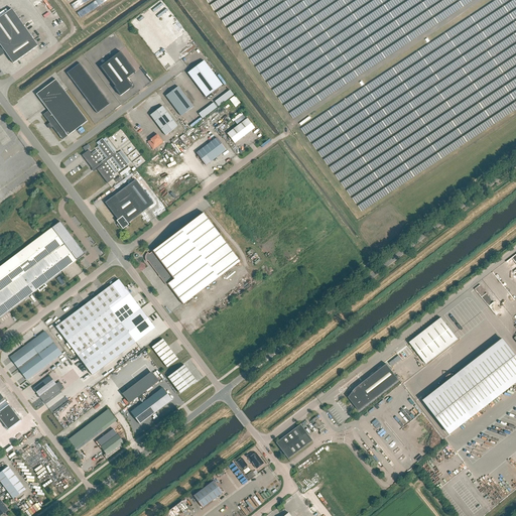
[(5,52),(13,63),(38,46),(12,9),(0,17),(0,44),(2,47),(0,48),(0,54),(0,55),(5,52)]
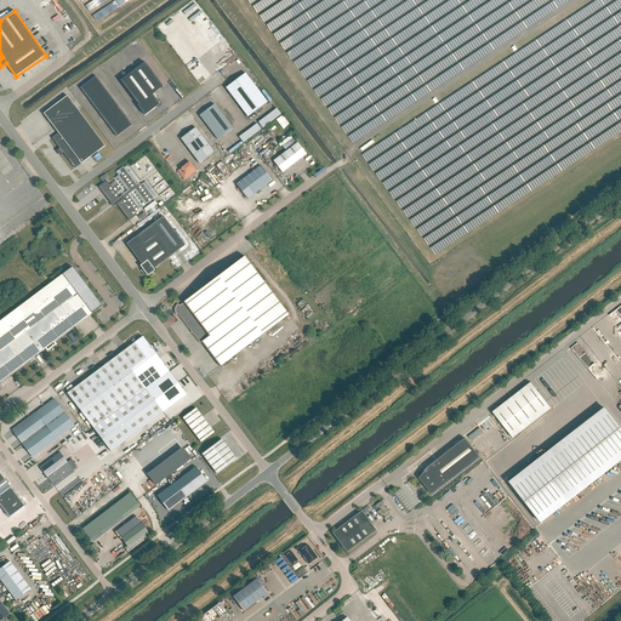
[(206,72),(199,61),(192,66),(199,77),(206,72)]
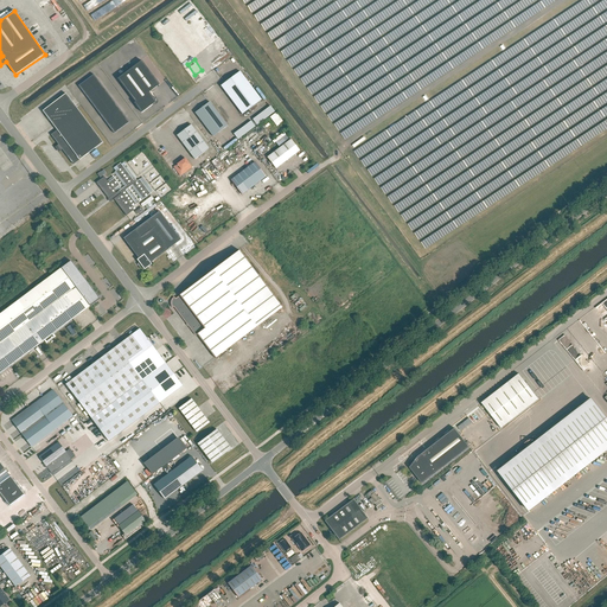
[(134,103),(141,113),(155,103),(155,101),(149,93),(159,84),(141,61),(117,78),(135,102),(134,103)]
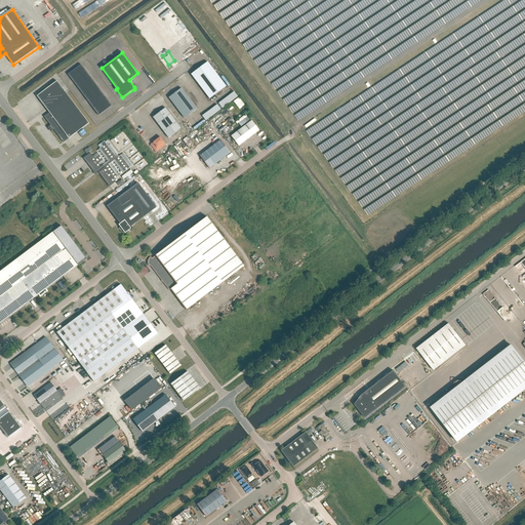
[(226,87),(207,62),(191,75),(209,99),(226,87)]
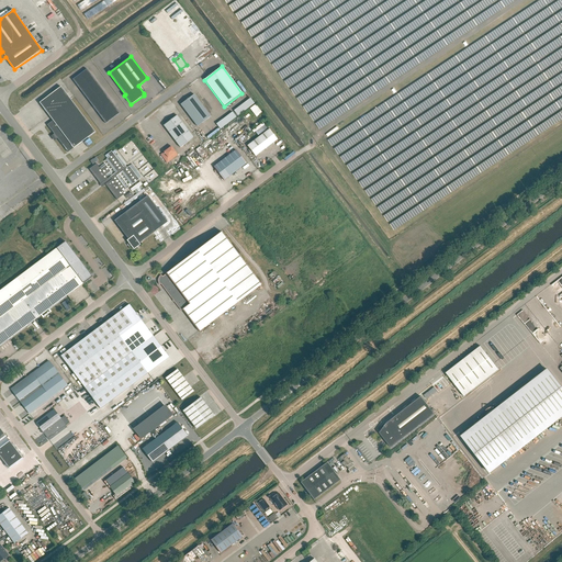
[(87,69),(72,80),(105,124),(120,113),(87,69)]
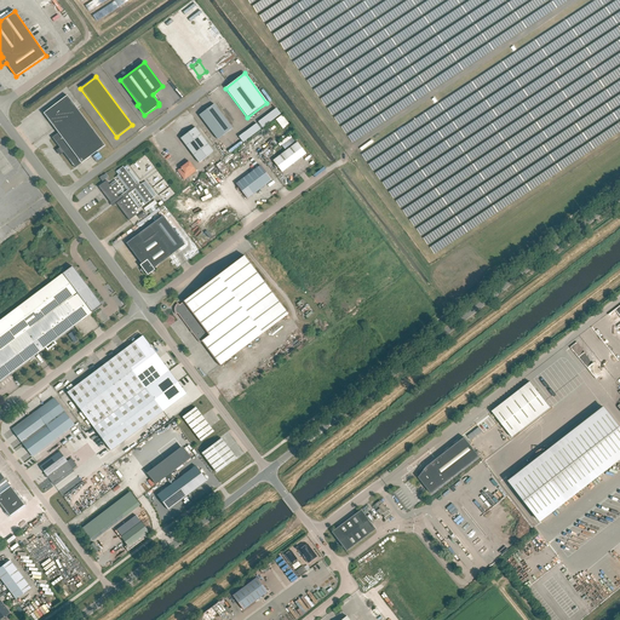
[(63,153),(75,168),(104,145),(67,96),(44,114),(58,133),(52,138),(61,149),(59,149),(62,153),(63,153)]
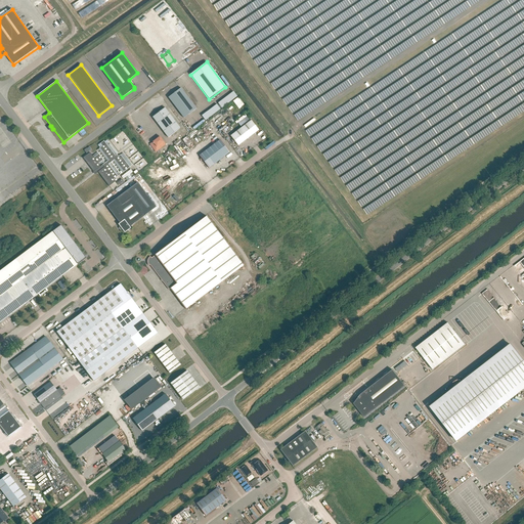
[(197,108),(181,88),(168,97),(184,118),(197,108)]
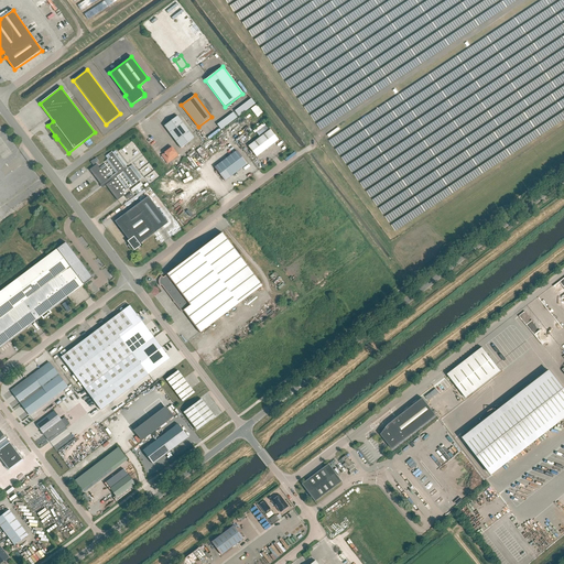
[(234,110),(237,116),(255,104),(250,98),(234,110)]
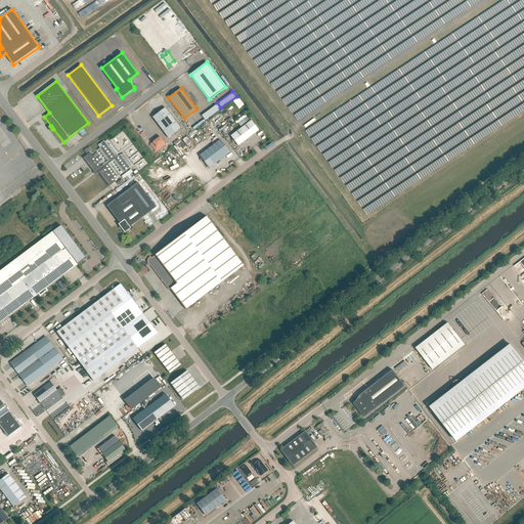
[(238,110),(245,105),(238,97),(233,101),(238,110)]
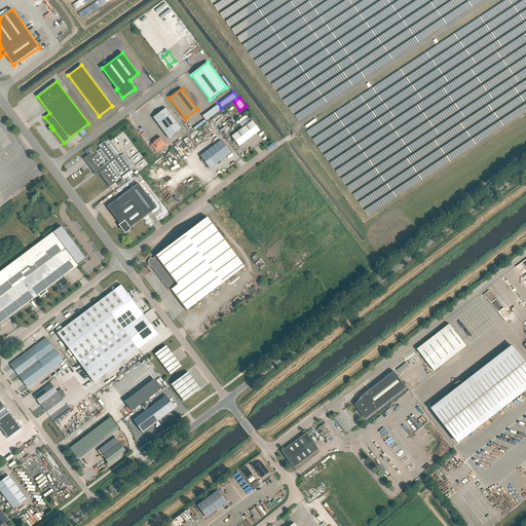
[(217,105),(201,115),(204,120),(221,111),(217,105)]
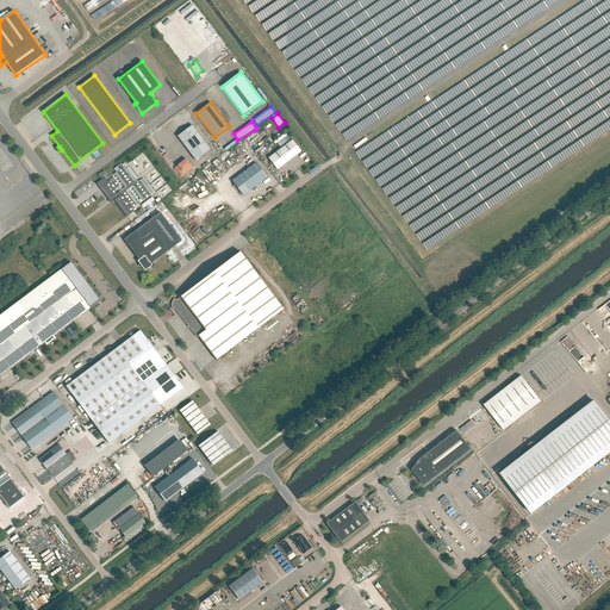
[(210,149),(192,125),(178,136),(195,161),(210,149)]
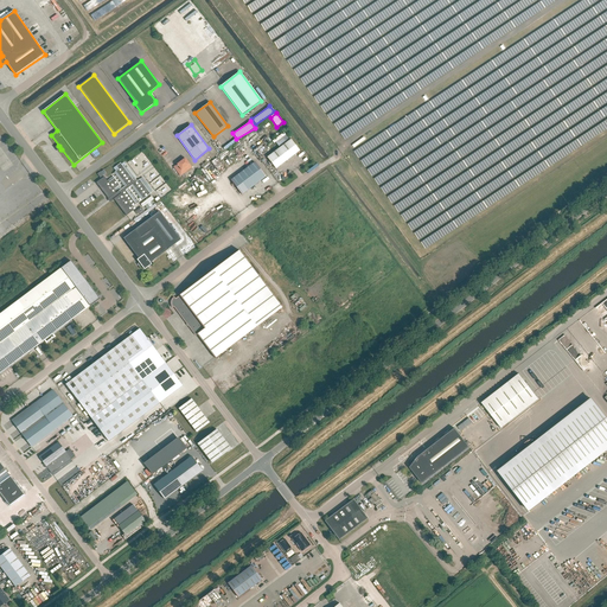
[(282,136),(278,138),(274,139),(276,146),(285,144),(282,136)]
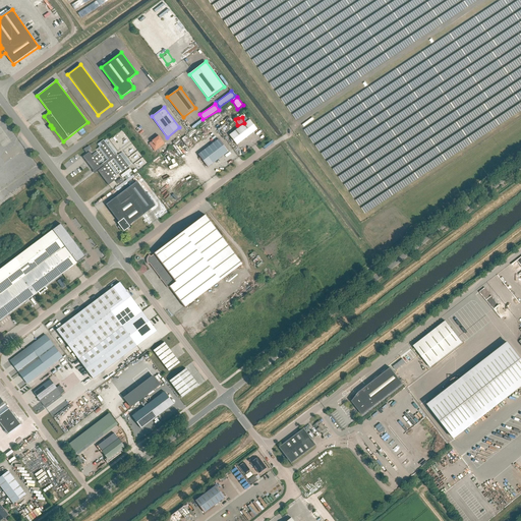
[(257,129),(249,120),(229,135),(237,146),(257,129)]
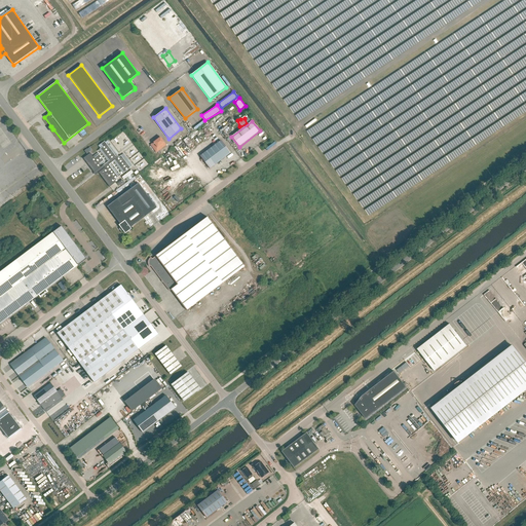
[(164,142),(160,137),(153,143),(151,145),(152,147),(154,145),(156,148),(164,142)]
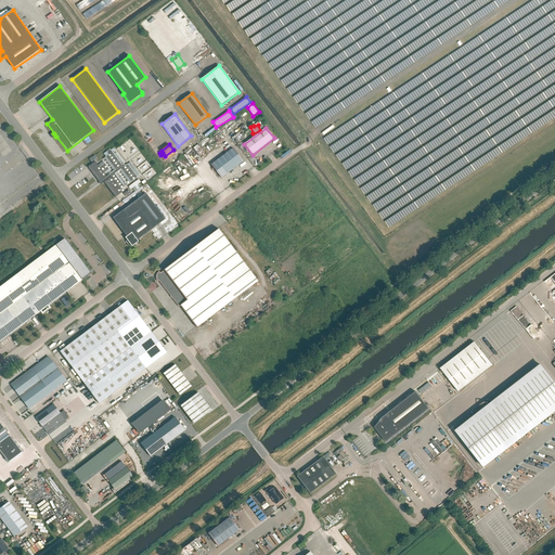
[(221,178),(243,162),(233,149),(211,165),(221,178)]
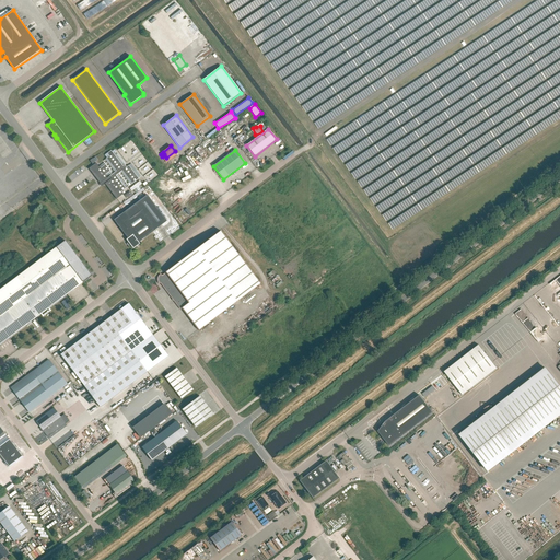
[(109,156),(106,159),(116,172),(107,178),(105,175),(111,171),(105,164),(100,168),(96,163),(89,168),(101,184),(102,183),(103,185),(105,184),(117,199),(123,195),(121,193),(126,188),(116,176),(123,171),(132,184),(139,179),(129,166),(126,167),(125,165),(123,166),(113,153),(112,151),(107,153),(109,156)]
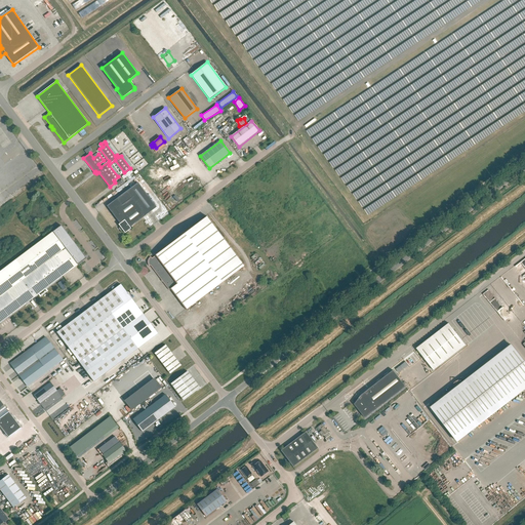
[(137,183),(107,206),(120,224),(119,225),(121,228),(120,229),(121,231),(122,230),(125,233),(131,229),(130,228),(156,207),(137,183)]
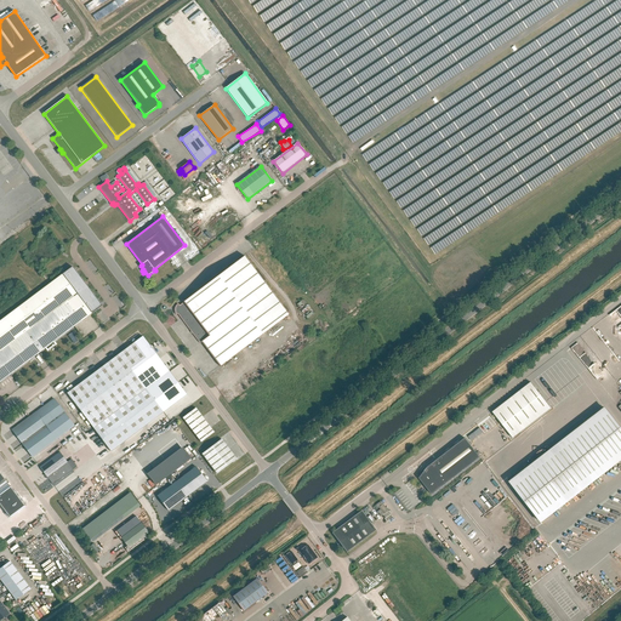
[(201,342),(221,368),(289,315),(244,256),(183,302),(182,303),(183,303),(180,306),(178,305),(176,306),(175,309),(175,312),(176,314),(177,315),(178,314),(200,343),(201,342)]
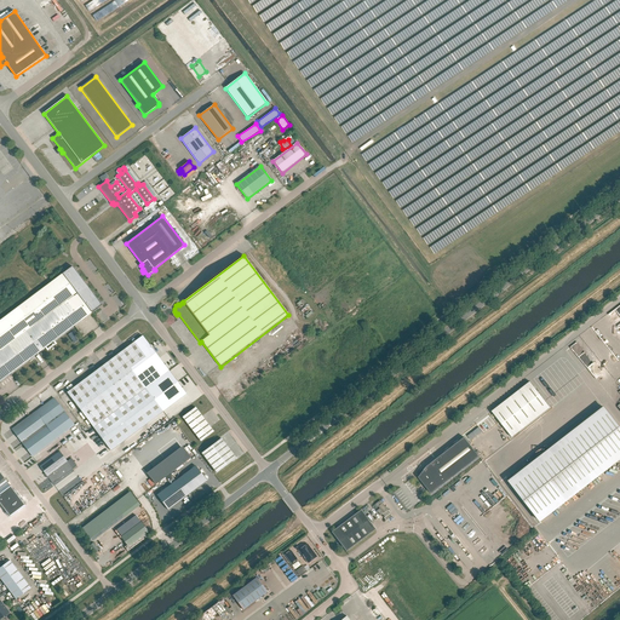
[(73,267),(0,320),(0,382),(102,305),(73,267)]
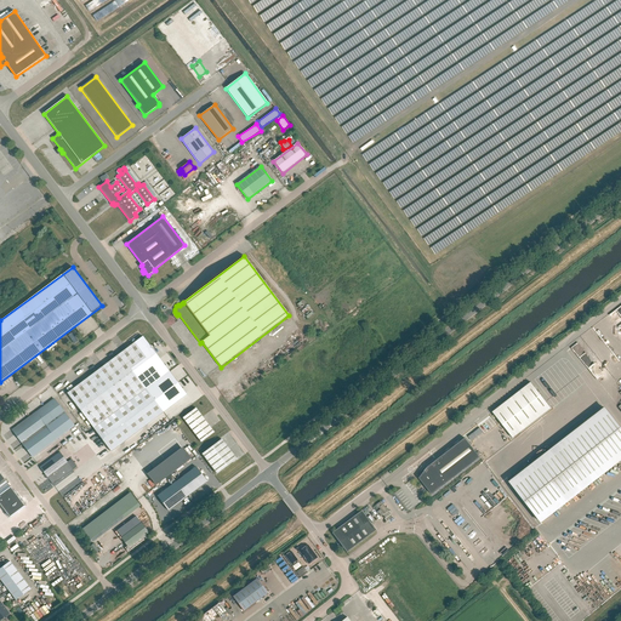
[(98,371),(67,394),(93,428),(169,372),(143,337),(127,349),(125,351),(121,353),(104,366),(98,371)]
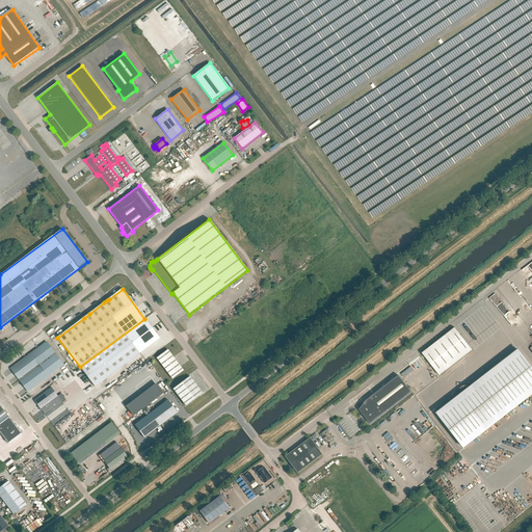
[(144,319),(80,367),(95,388),(160,339),(144,319)]
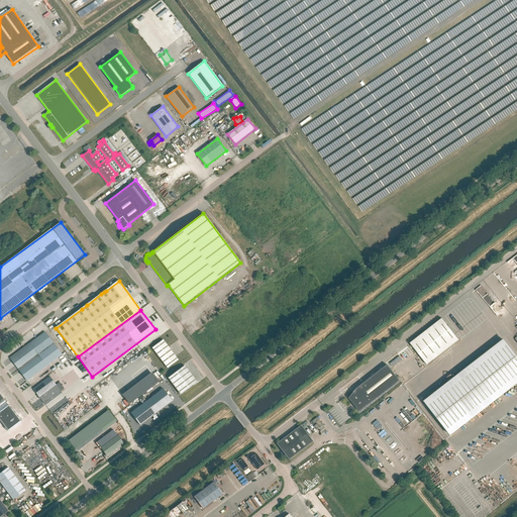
[(442,318),(410,343),(427,366),(458,340),(442,318)]
